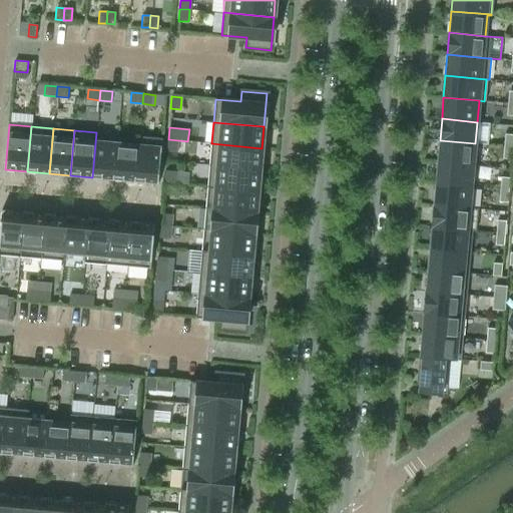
[(96,132),(92,177),(113,179),(117,142),(96,140),(97,132),(96,132)]
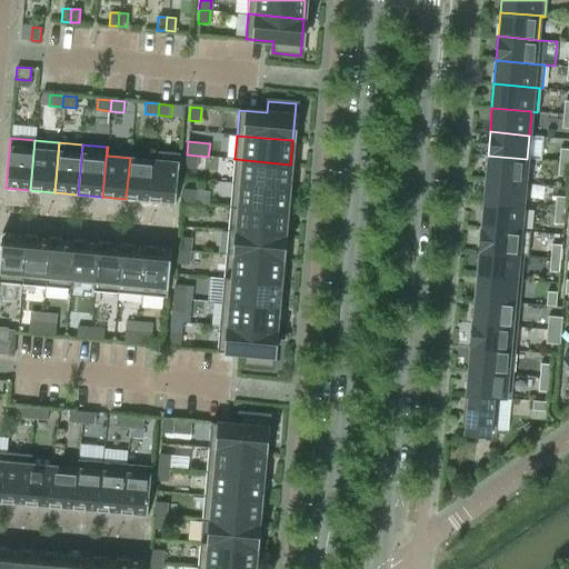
[(568,162),(568,152),(568,149),(559,148),(558,162),(568,162)]
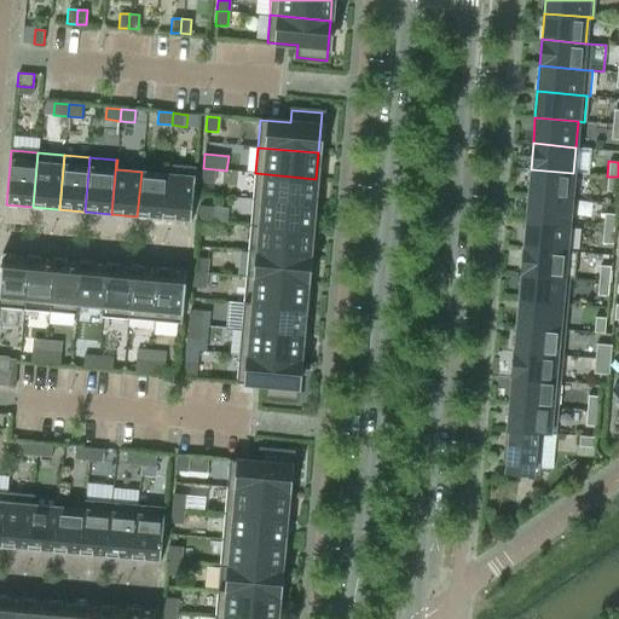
[(142,172),(137,217),(163,219),(168,165),(167,165),(166,174),(142,172)]
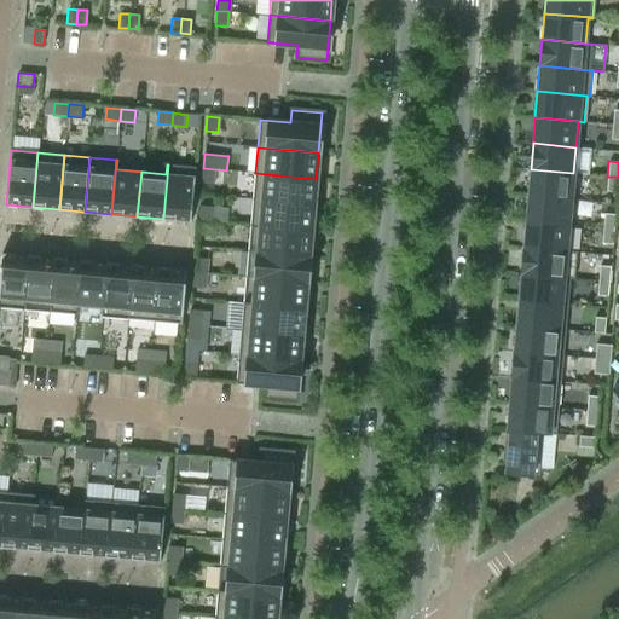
[(168,165),(163,219),(191,221),(196,167),(168,165)]
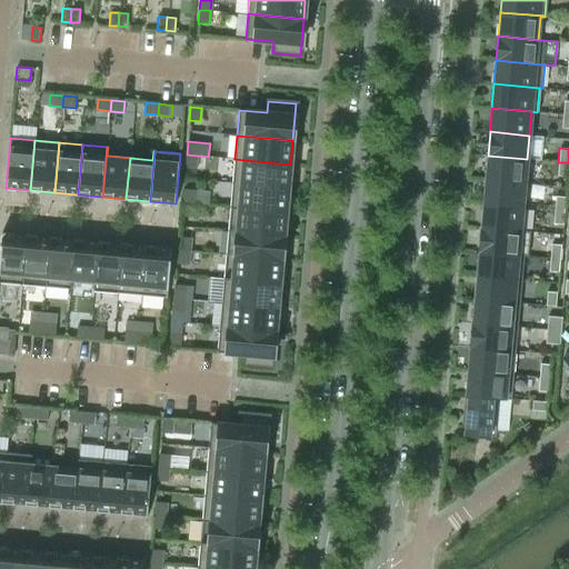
[(196,169),(198,156),(187,155),(185,168),(196,169)]
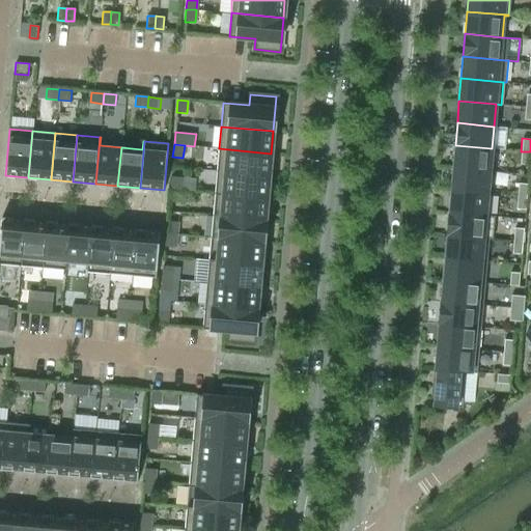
[(455,145),(453,167),(490,171),(492,148),(455,145)]
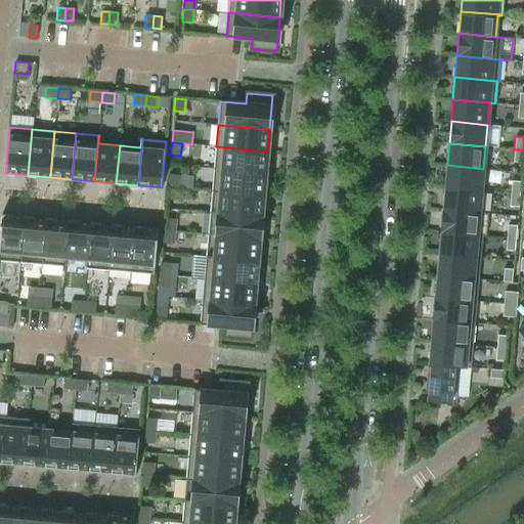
[(265,173),(267,151),(216,146),(214,169),(265,173)]
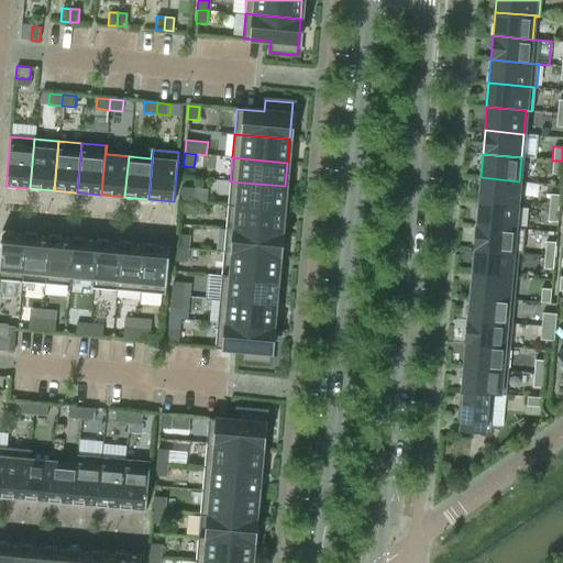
[(561,175),(562,161),(552,161),(551,174),(561,175)]
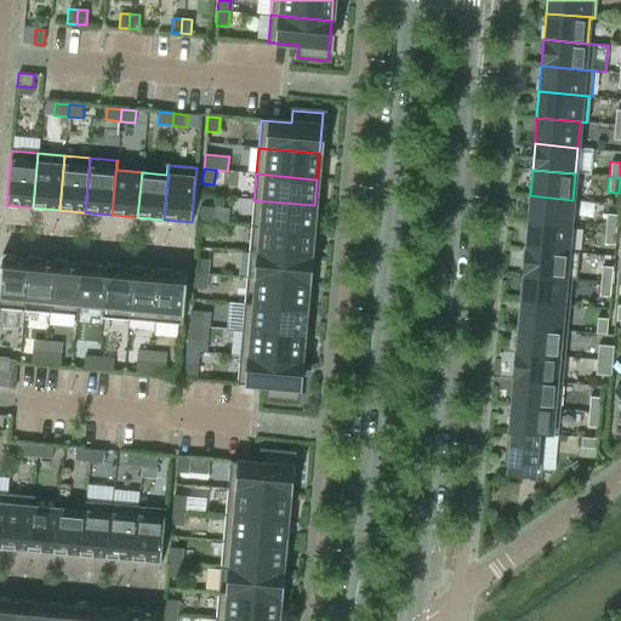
[(530,195),(528,222),(570,226),(573,200),(530,195)]
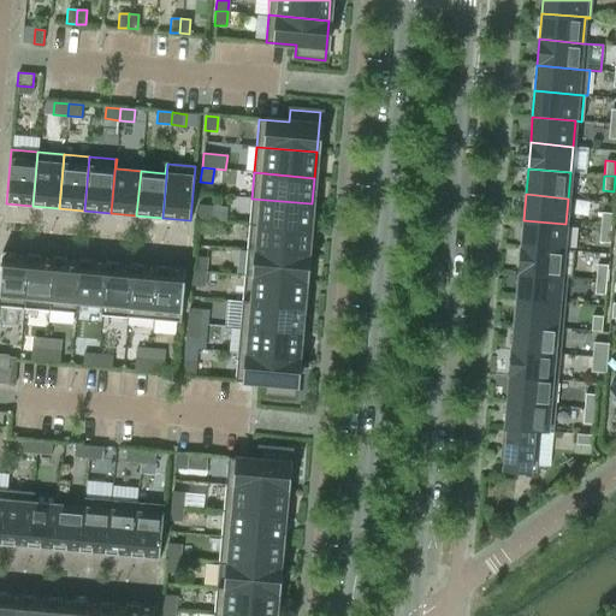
[(309,229),(312,203),(252,199),(249,224),(309,229)]
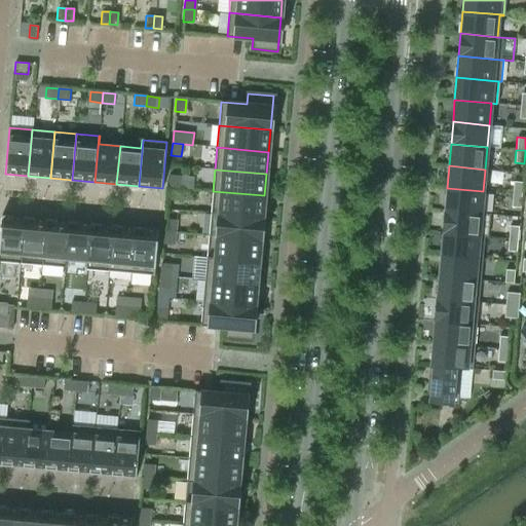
[(180,188),(181,176),(171,175),(170,187),(180,188)]
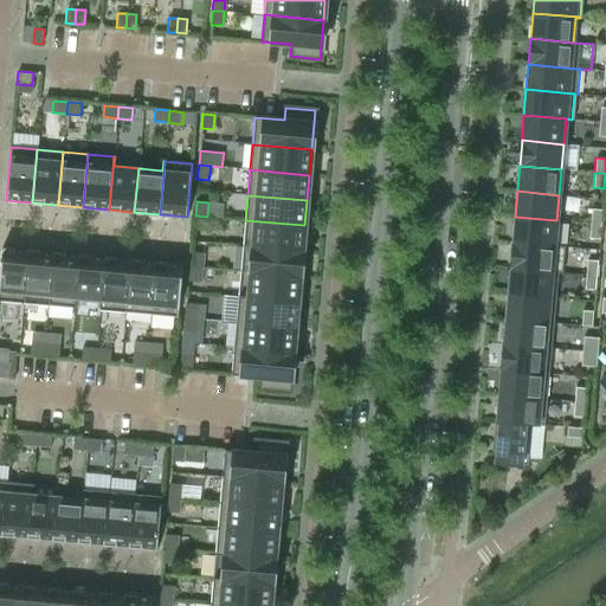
[(600,225),(601,210),(592,208),(590,224),(600,225)]
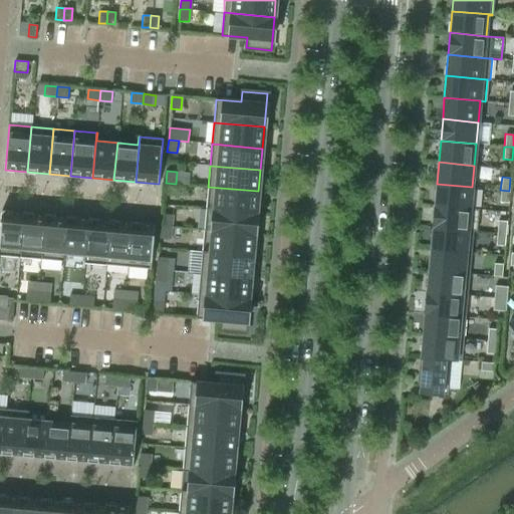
[(175,196),(176,184),(166,183),(165,195),(175,196)]
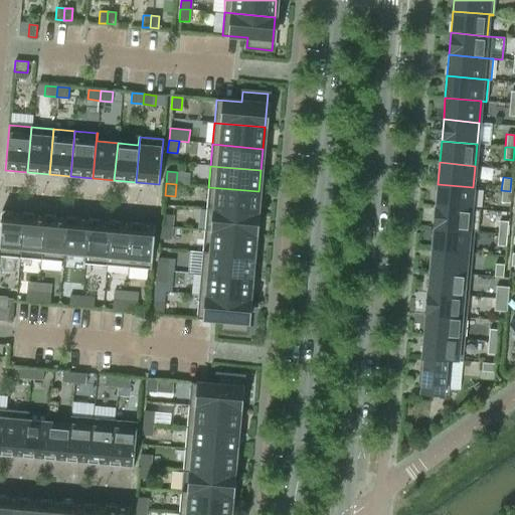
[(438,184),(436,205),(471,209),(473,187),(438,184)]
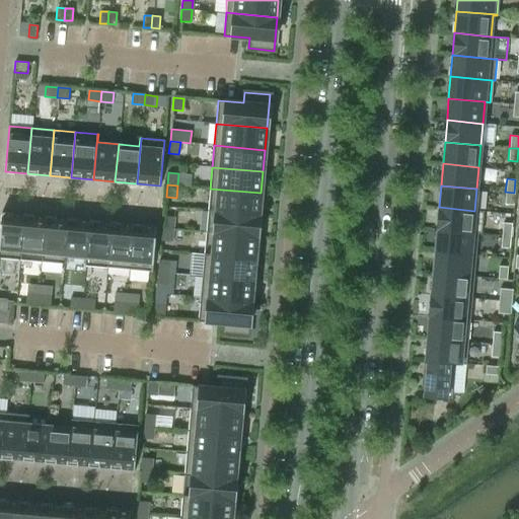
[(258,215),(261,193),(210,189),(208,210),(258,215)]
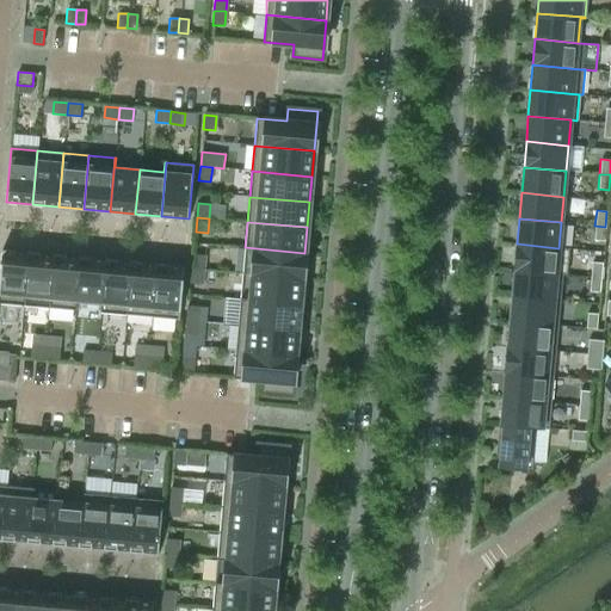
[(604,241),(605,227),(594,226),(593,240),(604,241)]
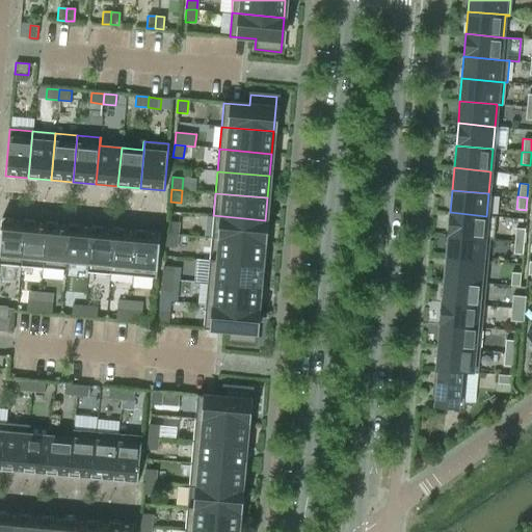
[(450,212),(448,235),(489,239),(489,238),(484,238),(486,216),(450,212)]
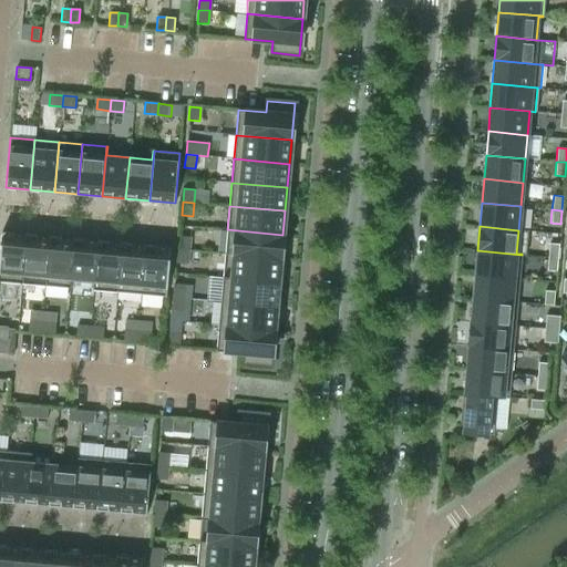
[(280,258),(282,235),(227,229),(225,254),(280,258)]
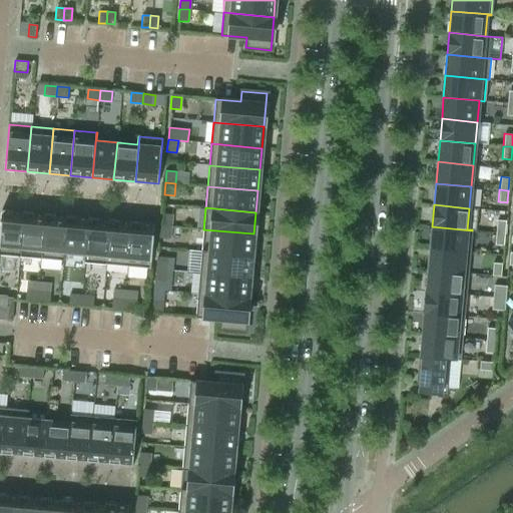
[(0,254),(19,257),(23,211),(1,209),(0,224),(0,254)]
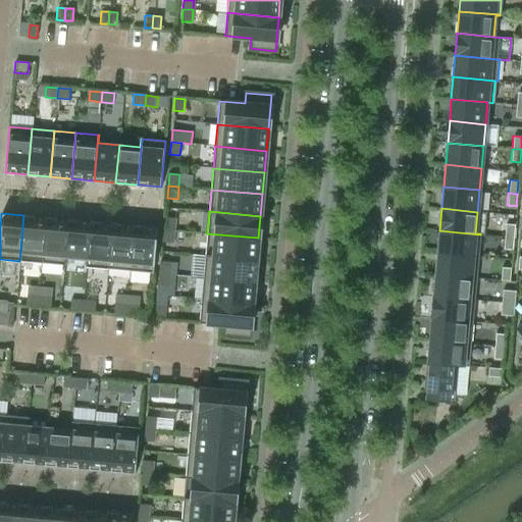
[(42,263),(47,217),(23,215),(19,261),(42,263)]
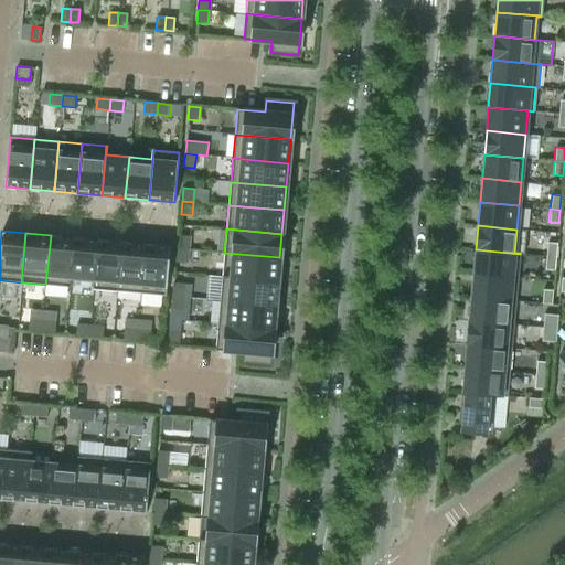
[(70,287),(74,237),(51,235),(45,285),(70,287)]
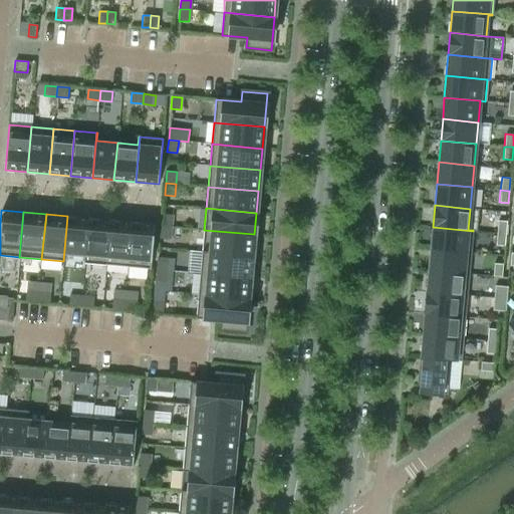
[(172,227),(173,215),(163,214),(162,226),(172,227)]
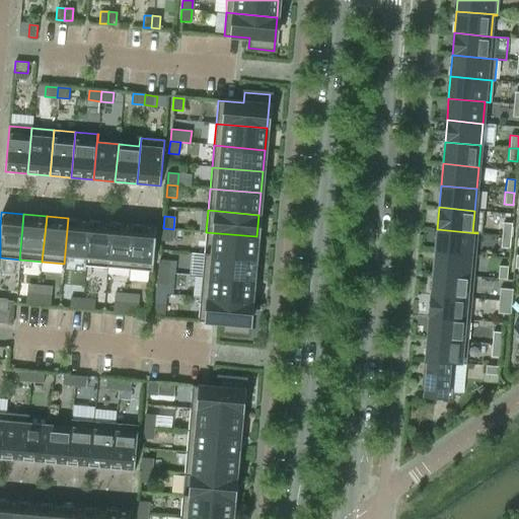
[(85,266),(89,220),(68,218),(64,264),(65,264),(65,255),(85,257),(85,266)]
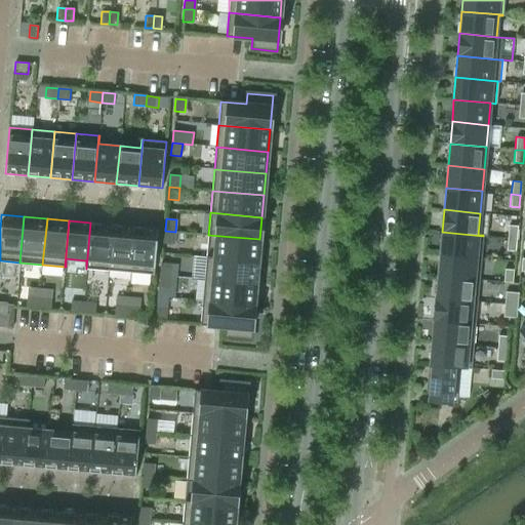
[(109,271),(113,225),(90,223),(86,269),(109,271)]
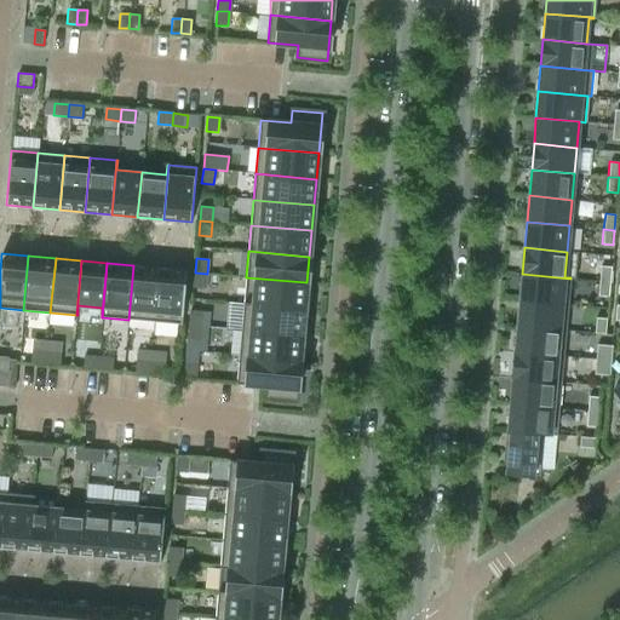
[(154,322),(159,268),(133,265),(128,320),(154,322)]
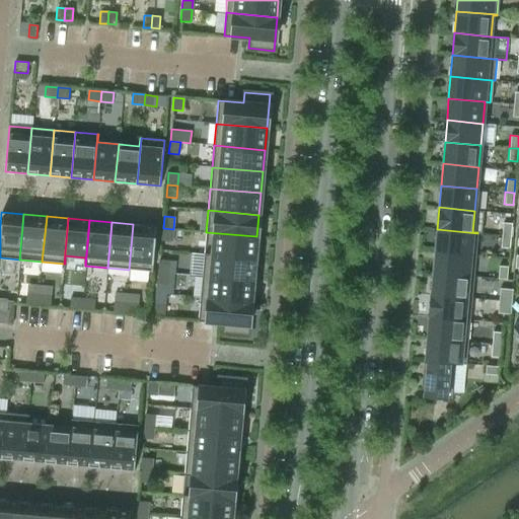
[(510,236),(512,223),(503,223),(502,235),(510,236)]
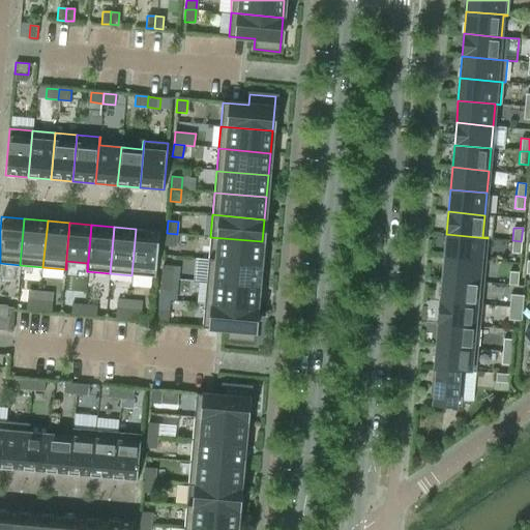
[(155,277),(159,231),(136,229),(131,275),(155,277)]
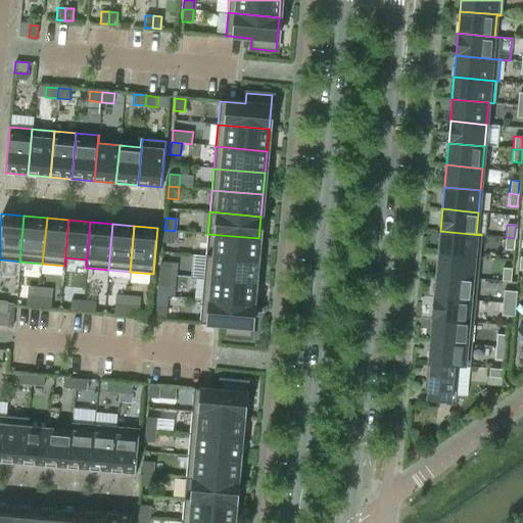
[(174,243),(175,231),(164,230),(163,242),(174,243)]
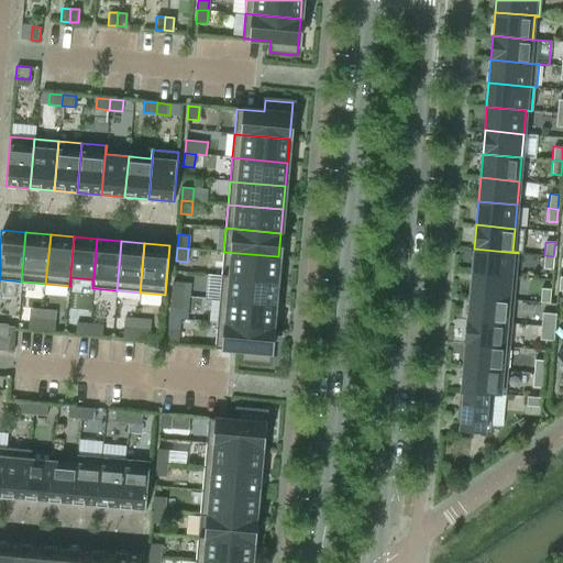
[(474,249),(472,272),(516,276),(518,253),(474,249)]
